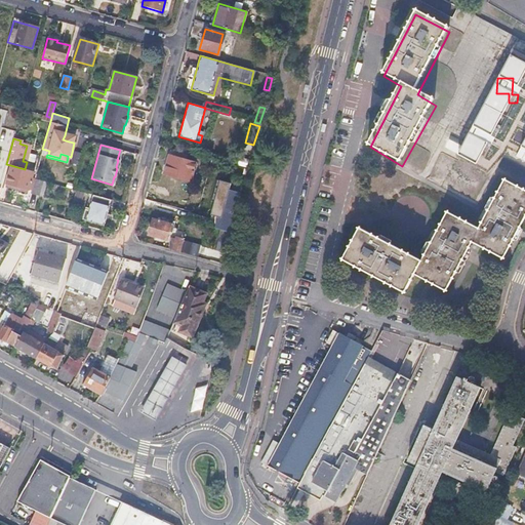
[(169,156),(164,174),(189,182),(194,163),(169,156)]
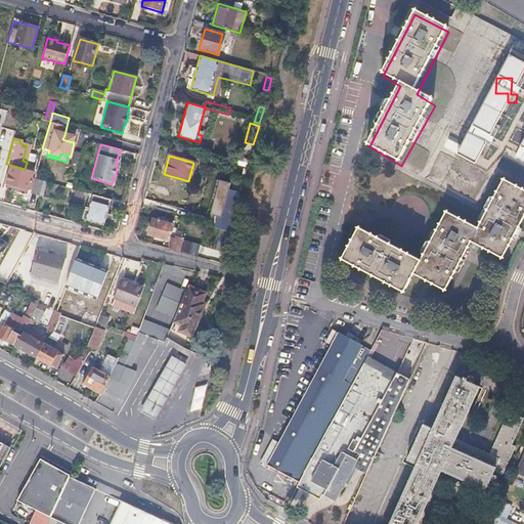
[(25,169),(10,165),(5,181),(28,188),(31,177),(32,172),(25,169)]
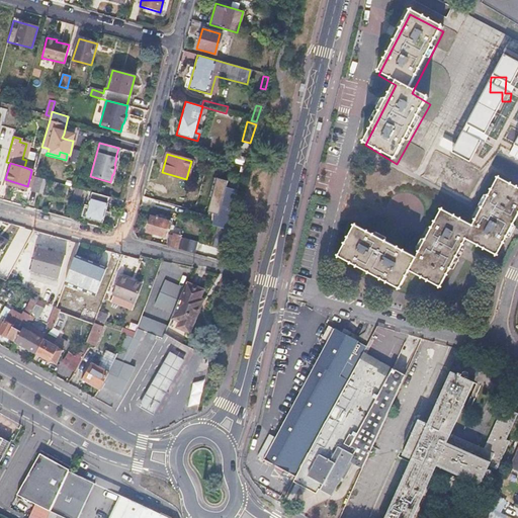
[(39,178),(33,176),(30,187),(36,189),(39,178)]
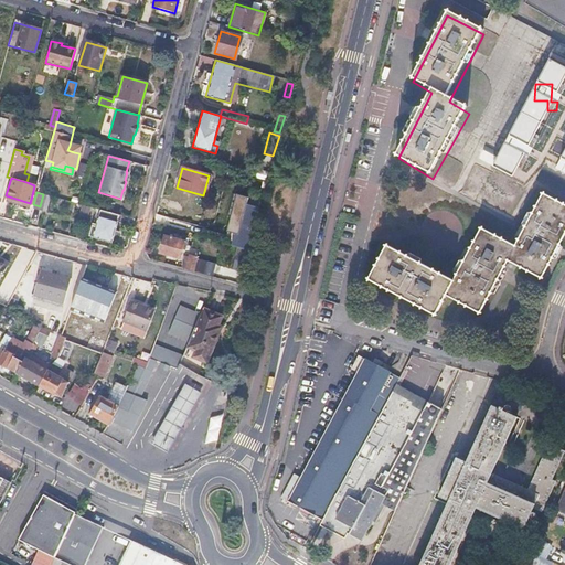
[(387,248),(369,281),(435,317),(447,297),(478,315),(507,263),(540,280),(564,232),(564,210),(542,198),(514,249),(481,231),(454,284),(387,248)]
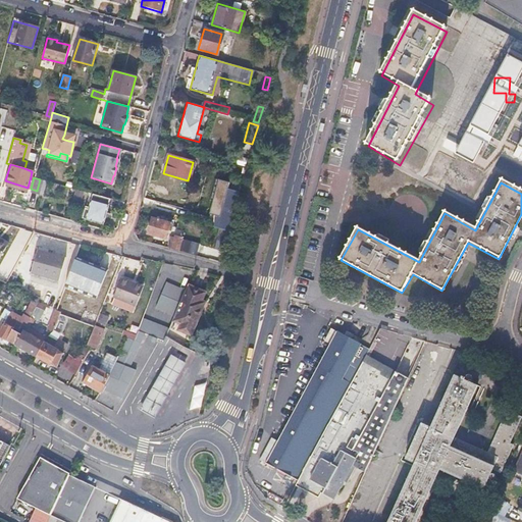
[(224,229),(228,230),(240,192),(228,189),(224,203),(219,202),(212,226),(221,228),(224,229)]
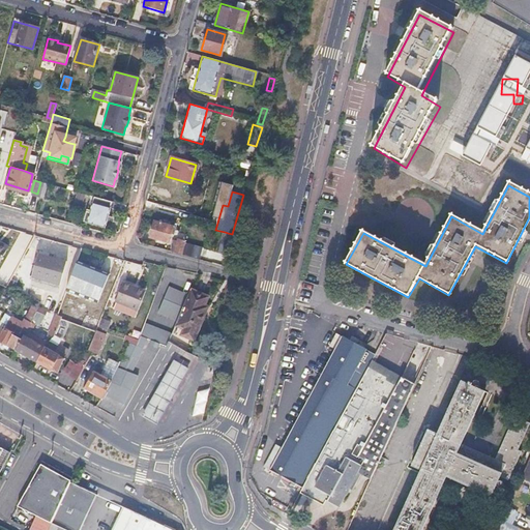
[(85,209),(82,222),(101,228),(110,202),(93,197),(89,210),(85,209)]
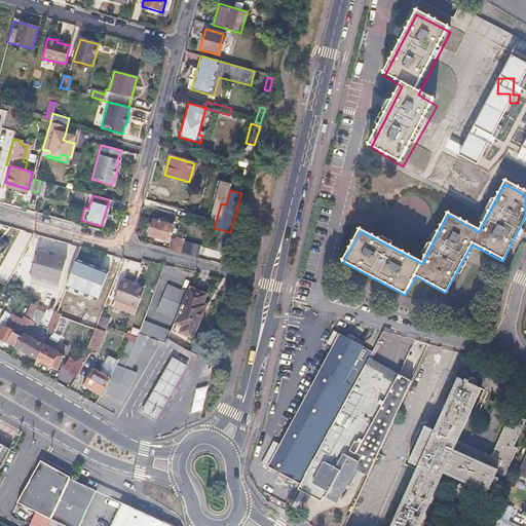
[(152,219),(147,234),(166,240),(171,224),(152,219)]
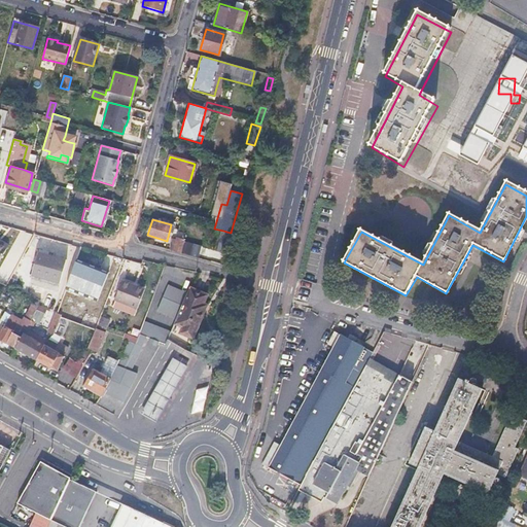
[(171,251),(179,253),(182,240),(183,239),(175,236),(171,251)]
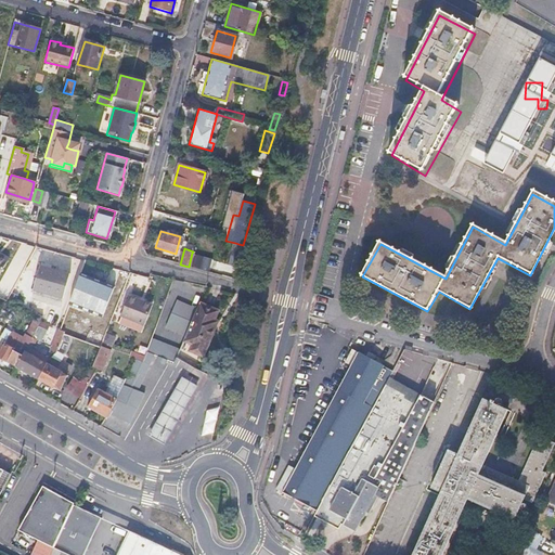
[(214,258),(192,253),(189,267),(209,272),(214,258)]
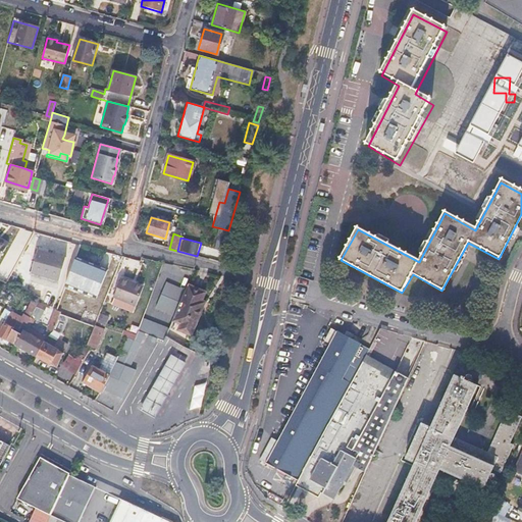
[(58,279),(64,256),(38,248),(32,271),(58,279)]
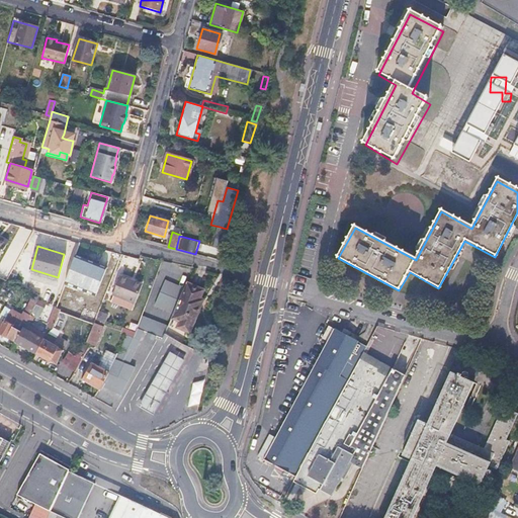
[(4,271),(11,273),(16,259),(10,256),(4,271)]
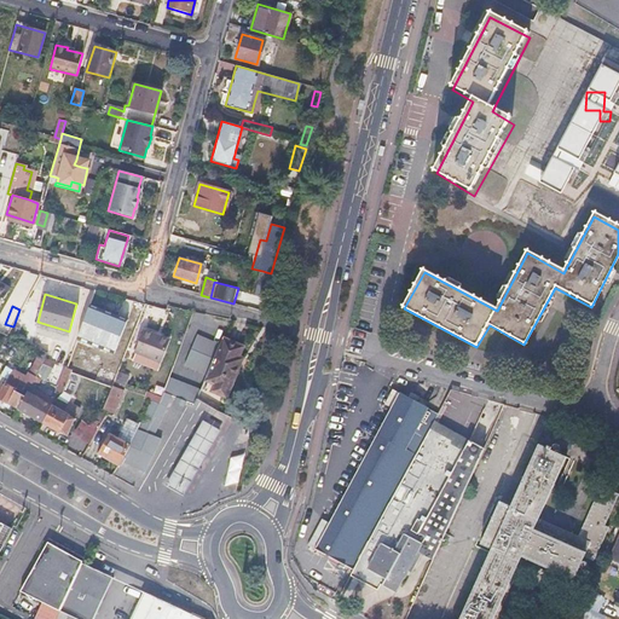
[(103,314),(96,333),(119,341),(126,323),(103,314)]
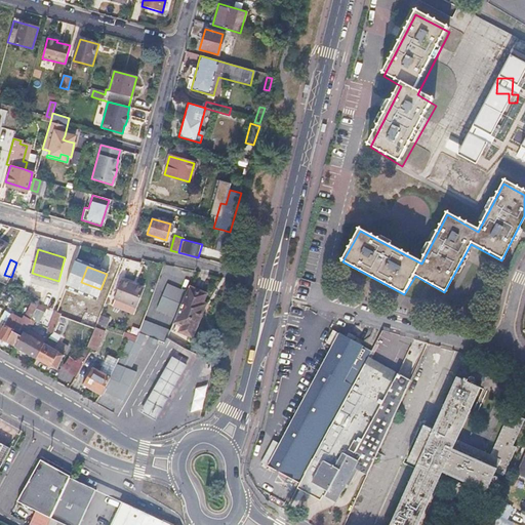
[(121,279),(113,298),(114,298),(112,306),(130,313),(133,307),(135,307),(143,287),(121,279)]
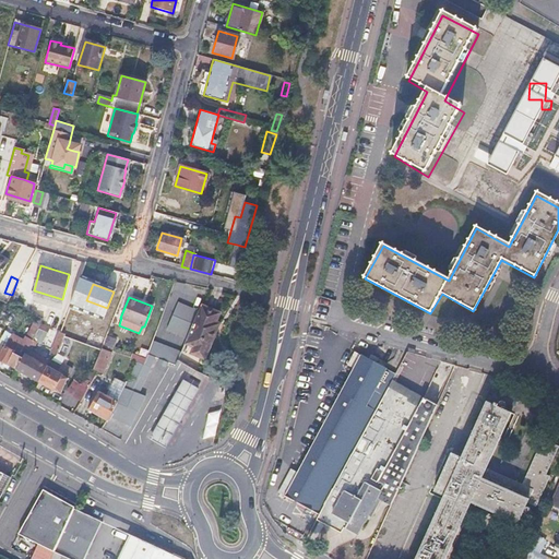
[(187,336),(198,309),(177,301),(167,329),(187,336)]
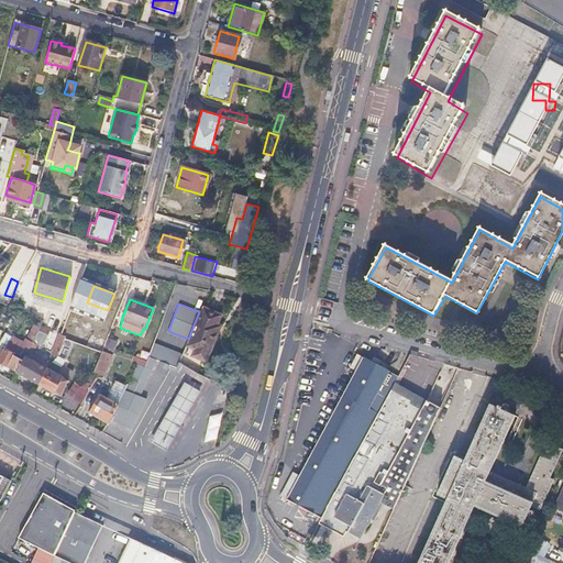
[(206,361),(217,332),(212,331),(216,322),(219,315),(200,307),(199,311),(188,339),(186,346),(194,349),(191,356),(206,361)]
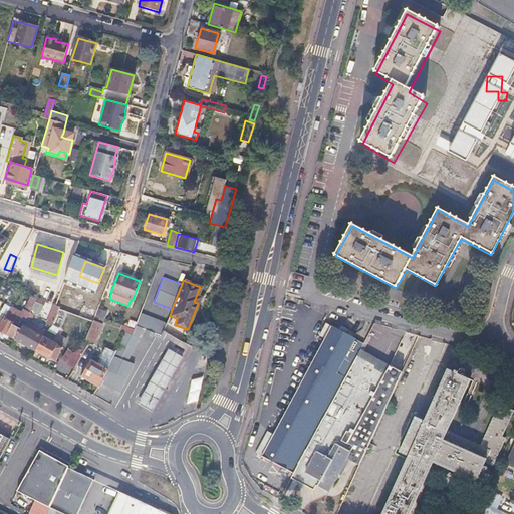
[(71,283),(68,291),(74,293),(77,285),(71,283)]
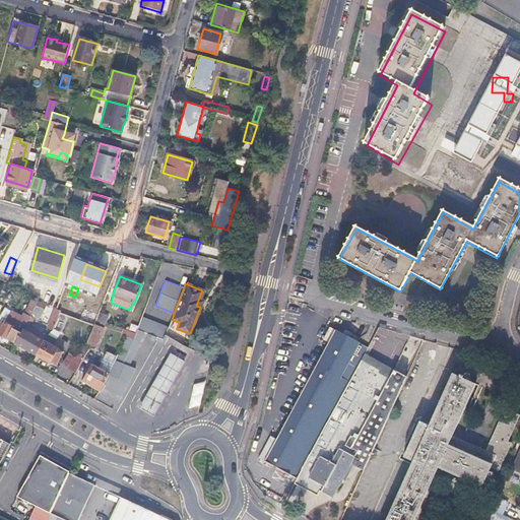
[(39,297),(33,293),(28,300),(30,300),(35,303),(39,297)]
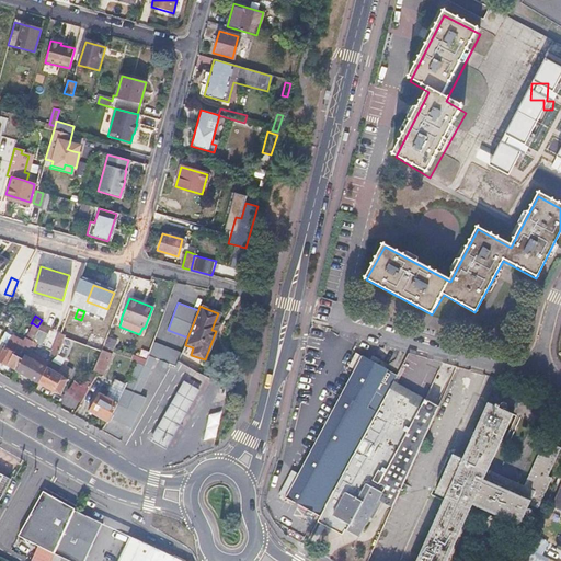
[(0,354),(0,359),(14,368),(24,352),(29,344),(37,327),(33,323),(23,340),(22,340),(21,343),(23,344),(22,346),(9,340),(0,354)]
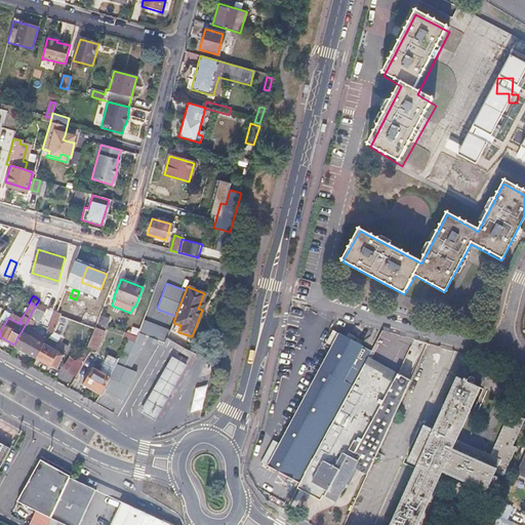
[(39,308),(35,306),(27,322),(33,325),(39,308)]
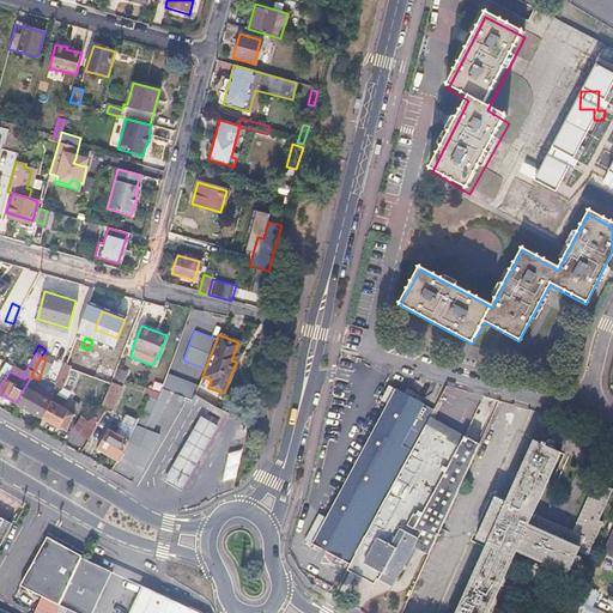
[(64,387),(71,368),(72,363),(62,359),(53,386),(61,389),(64,387)]
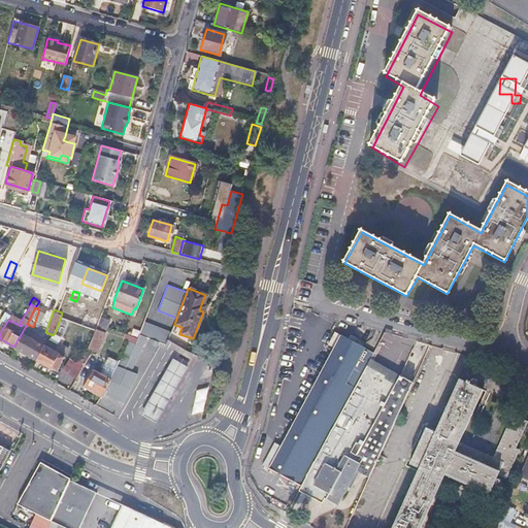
[(62,312),(61,317),(69,320),(71,314),(63,311),(62,312)]
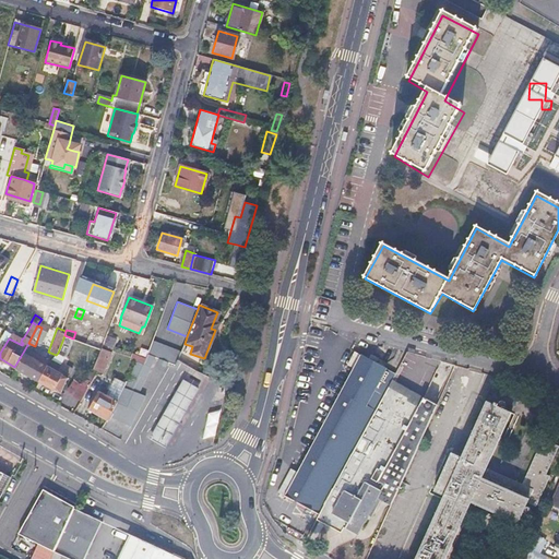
[(106,334),(104,341),(113,345),(116,339),(106,334)]
